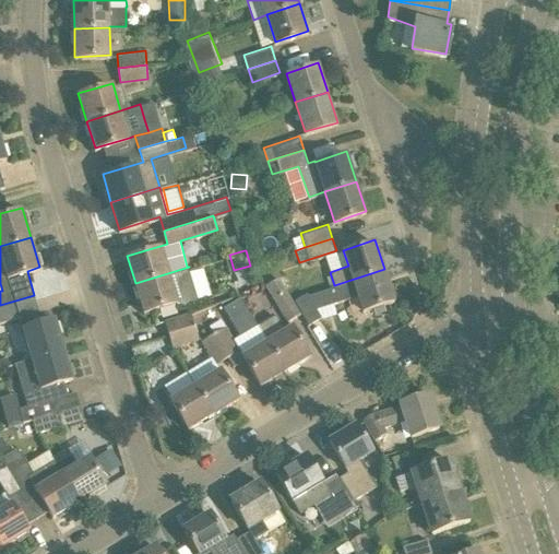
[(189,267),(135,283),(144,310),(177,301),(178,305),(198,299),(189,267)]
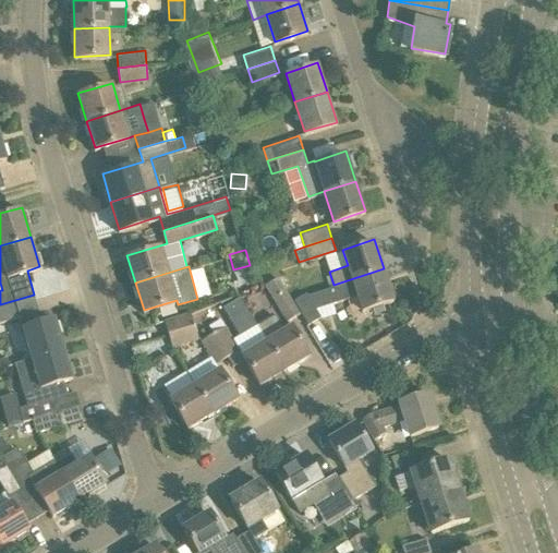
[(384,268),(334,285),(308,293),(307,292),(306,291),(294,298),(308,322),(322,314),(315,307),(356,292),(362,309),(393,298),(384,268)]
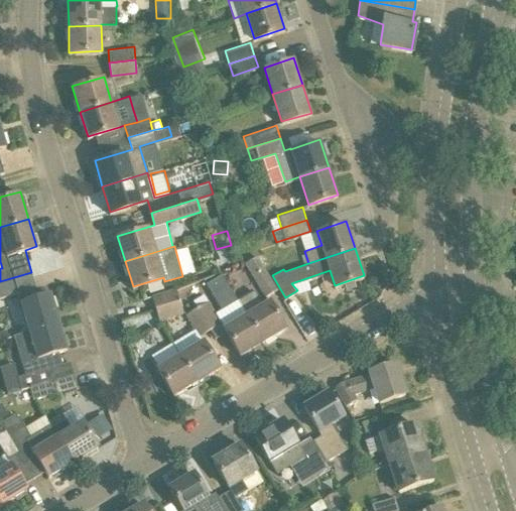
[(258,254),(246,261),(265,293),(277,286),(258,254)]
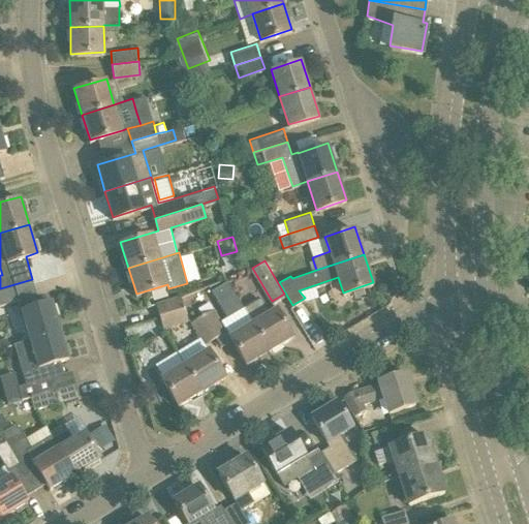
[(32,279),(0,288),(0,302),(17,298),(25,322),(29,338),(33,337),(60,328),(52,300),(39,304),(32,279)]
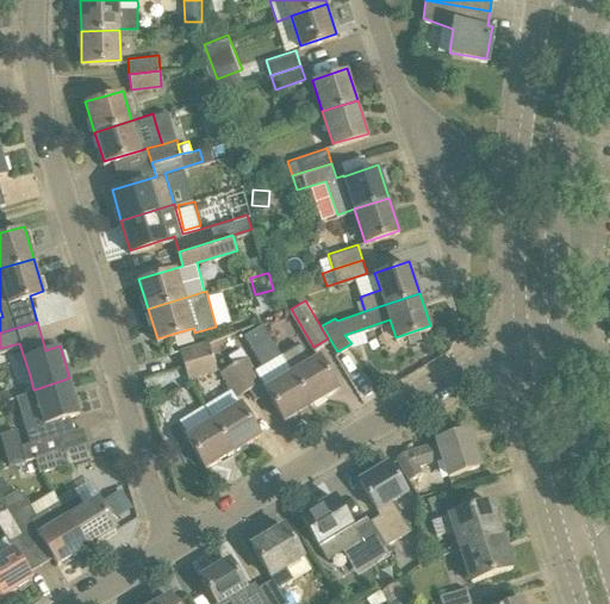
[(247,353),(246,353),(234,361),(249,386),(261,379),(285,418),(311,403),(281,353),(263,322),(244,332),(262,363),(256,367),(247,353)]
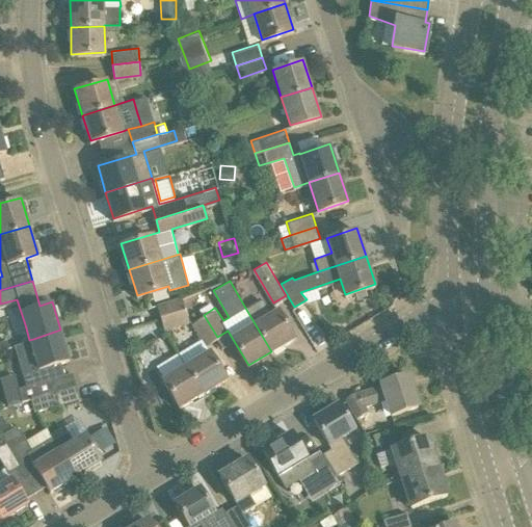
[(182,294),(157,302),(161,315),(186,308),(182,294)]
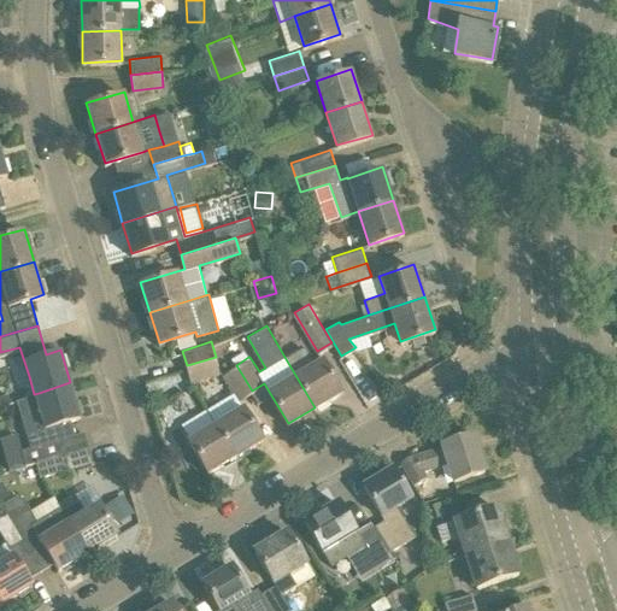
[(322,358),(315,362),(304,345),(285,357),(315,407),(342,391),(322,358)]
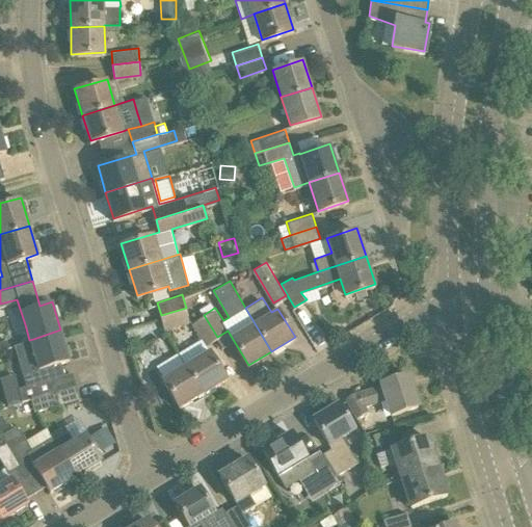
[(210,301),(200,308),(204,315),(214,308),(210,301)]
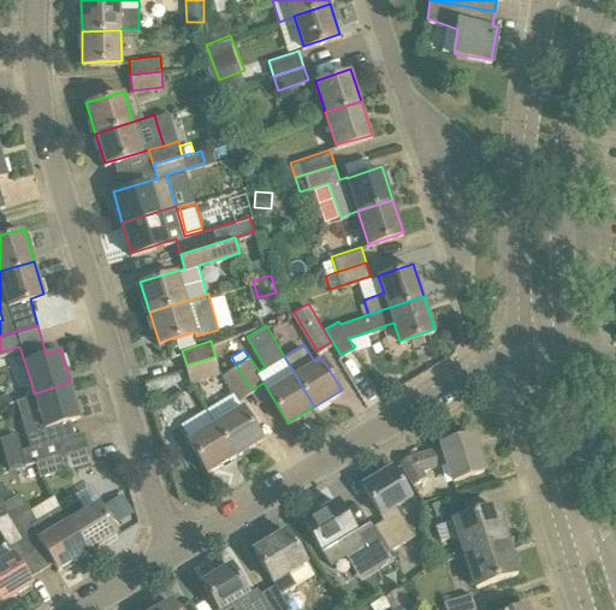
[(215,356),(187,365),(191,380),(194,379),(197,392),(227,383),(220,371),(215,356)]
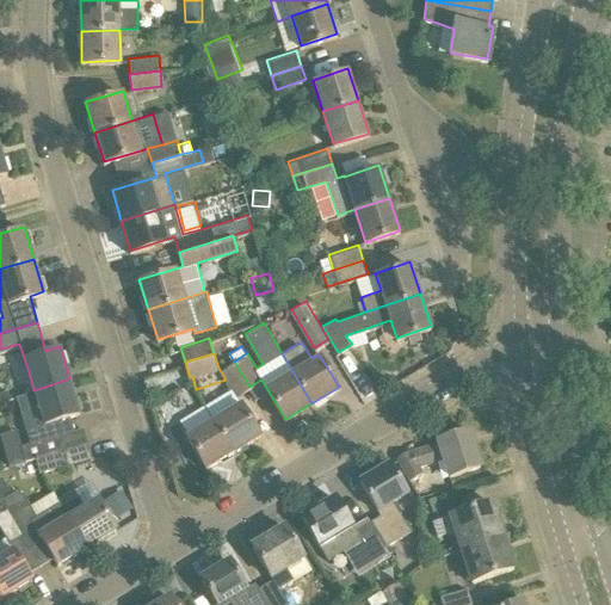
[(235,395),(250,387),(234,362),(221,369),(235,395)]
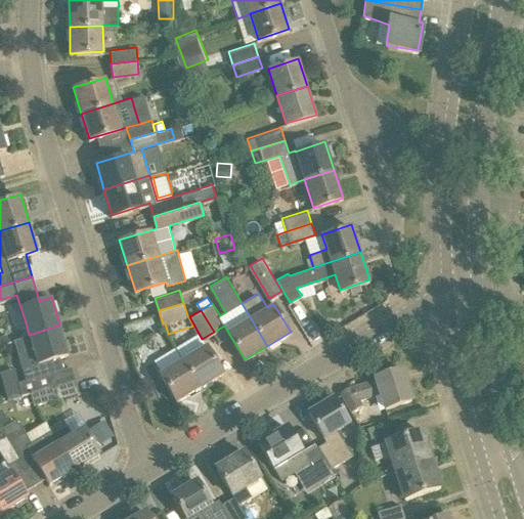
[(13,339),(26,378),(63,368),(60,355),(68,353),(59,325),(33,334),(29,335),(13,339)]
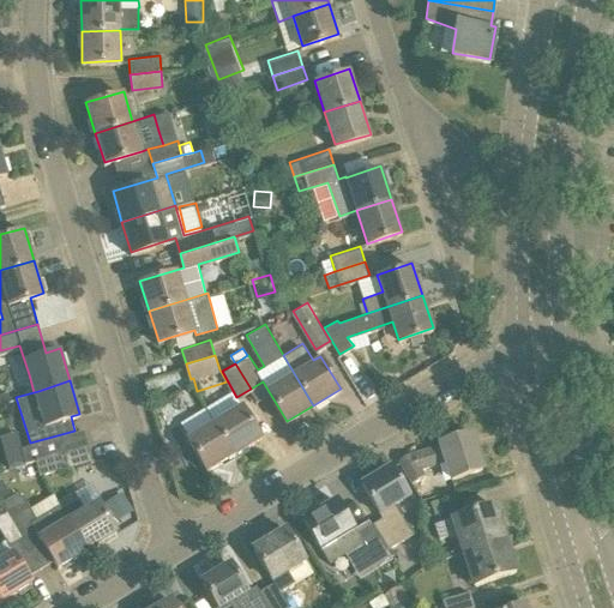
[(7,390),(0,391),(0,397),(1,402),(11,399),(7,390)]
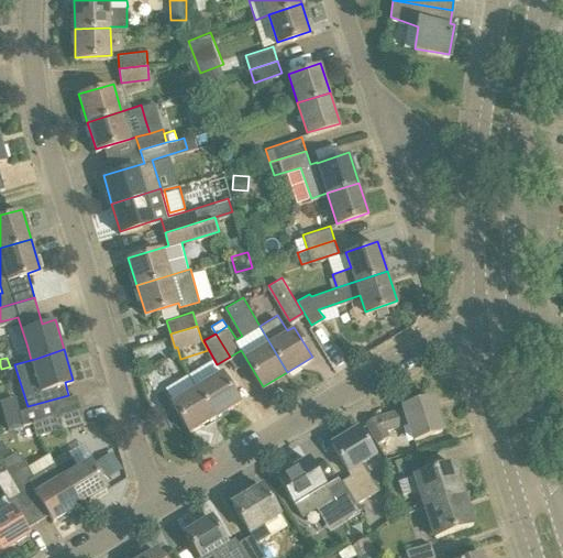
[(221,370),(197,385),(196,385),(214,416),(240,401),(221,370)]
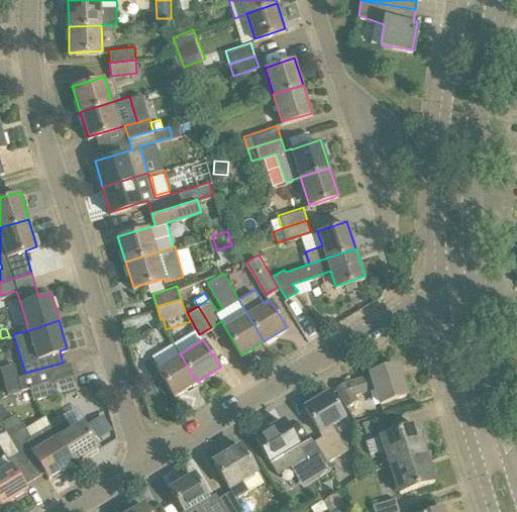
[(180,353),(181,353),(174,340),(166,345),(152,353),(160,366),(158,367),(175,395),(197,382),(180,353)]
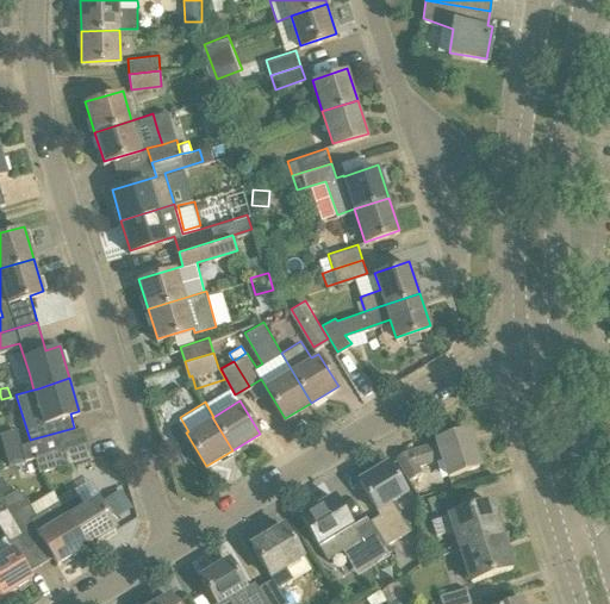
[(25,458),(36,454),(87,439),(83,424),(74,428),(30,440),(20,443),(25,458)]
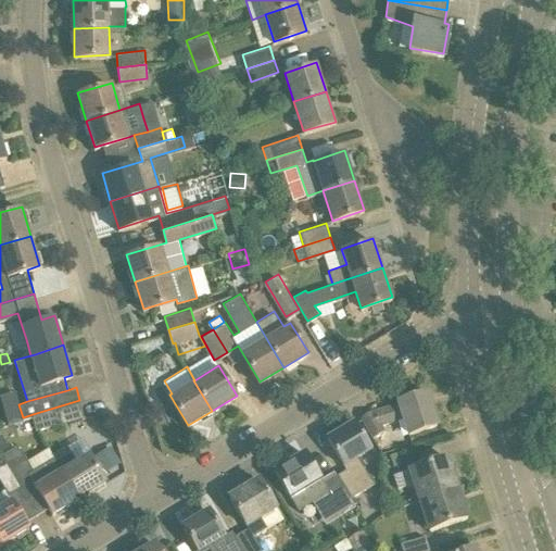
[(373,409),(362,415),(374,435),(386,427),(382,423),(397,418),(402,434),(437,423),(427,390),(399,399),(399,401),(373,409)]
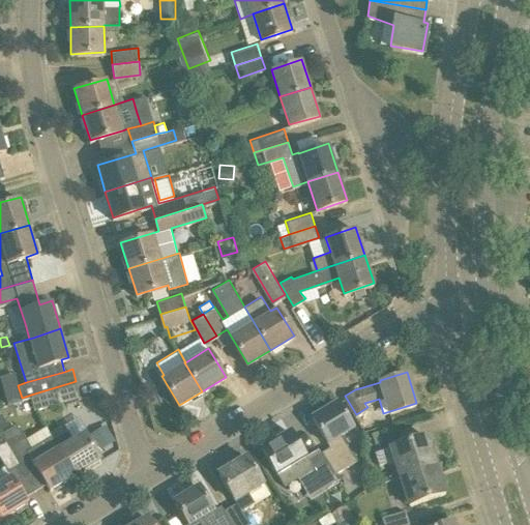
[(76,381),(31,395),(35,407),(80,394),(76,381)]
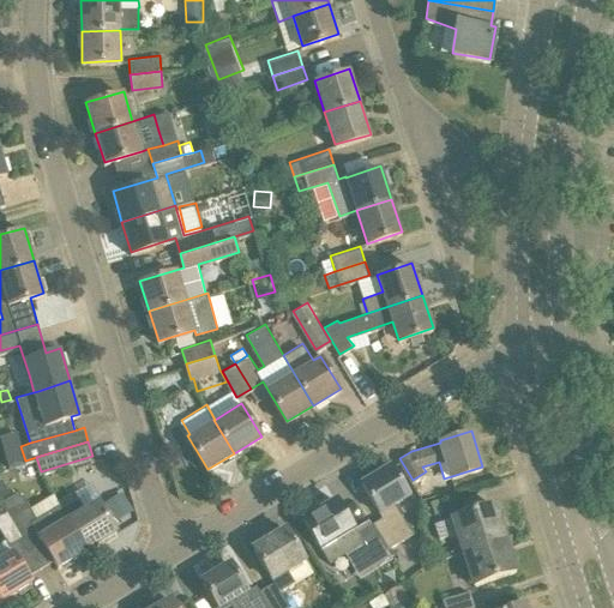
[(392,463),(362,481),(383,516),(373,521),(389,546),(413,531),(393,500),(409,491),(392,463)]
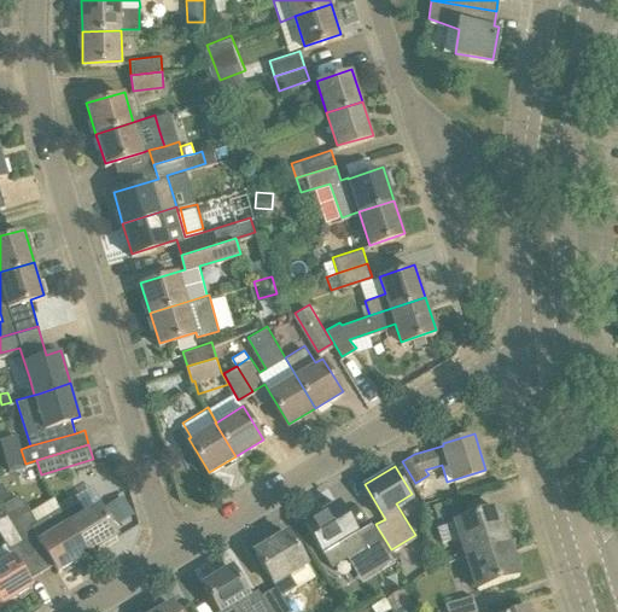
[(123,491),(105,502),(109,508),(116,520),(133,510),(123,491)]
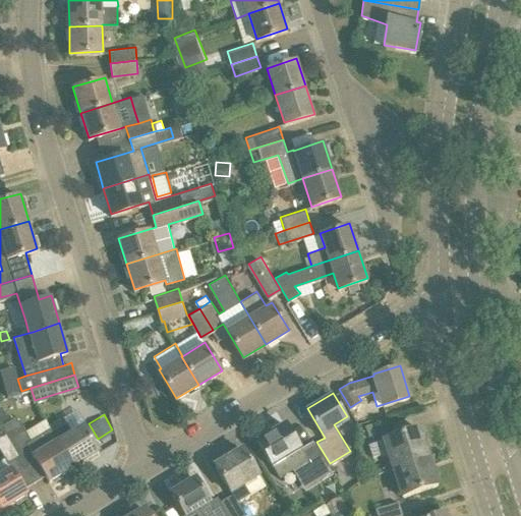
[(5,432),(35,480),(46,473),(49,479),(74,465),(50,424),(50,425),(51,427),(32,439),(19,418),(13,416),(10,418),(1,423),(5,432)]
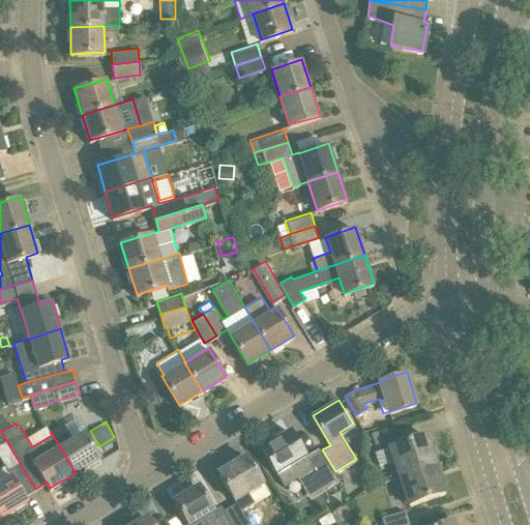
[(51,432),(76,473),(100,458),(84,431),(71,438),(63,425),(51,432)]
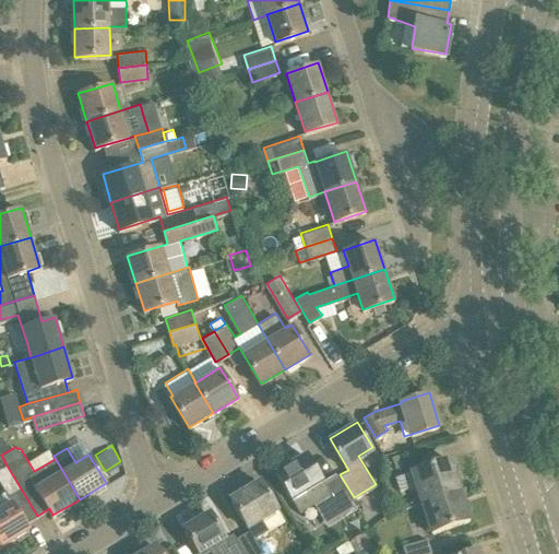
[(339,475),(325,483),(306,452),(276,471),(300,510),(330,492),(337,506),(353,498),(339,475)]
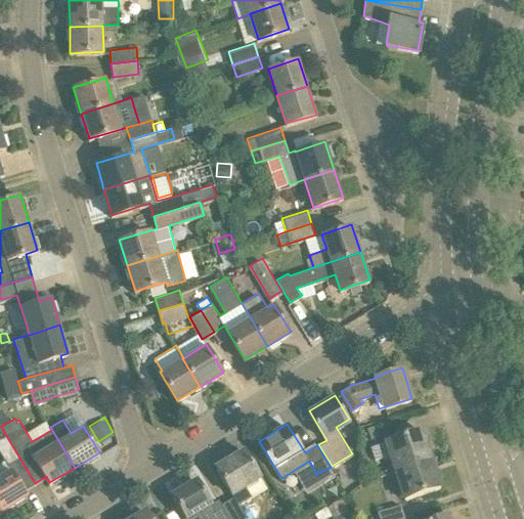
[(422,428),(385,439),(386,440),(370,445),(375,459),(390,453),(395,469),(431,458),(422,428)]
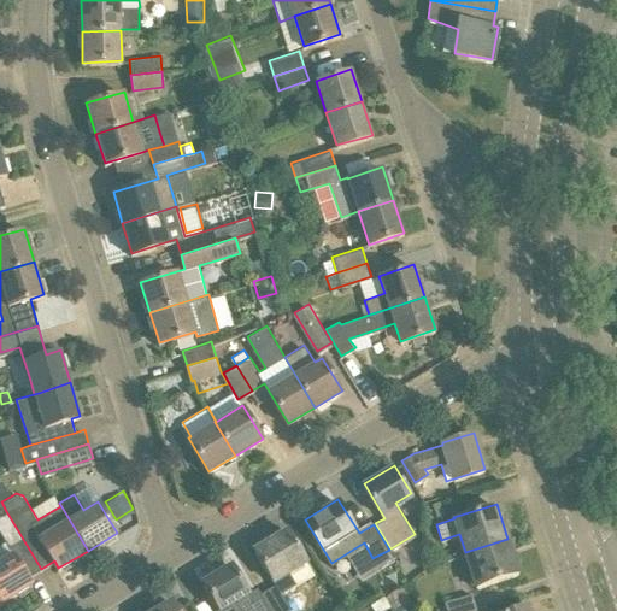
[(22,538),(6,511),(0,515),(0,529),(10,546),(22,538)]
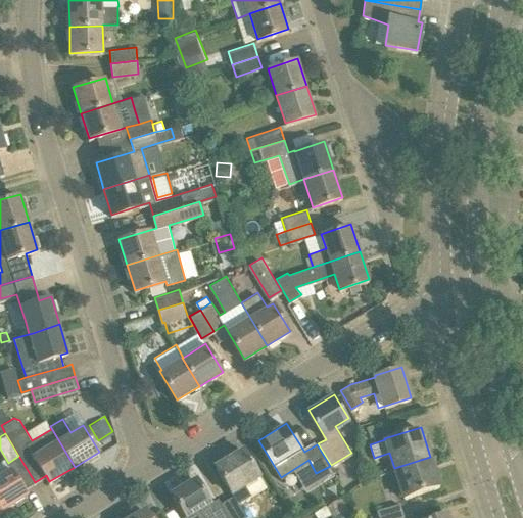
[(267,485),(259,474),(244,449),(216,466),(233,495),(221,502),(231,517),(242,517),(247,515),(240,503),(267,485)]
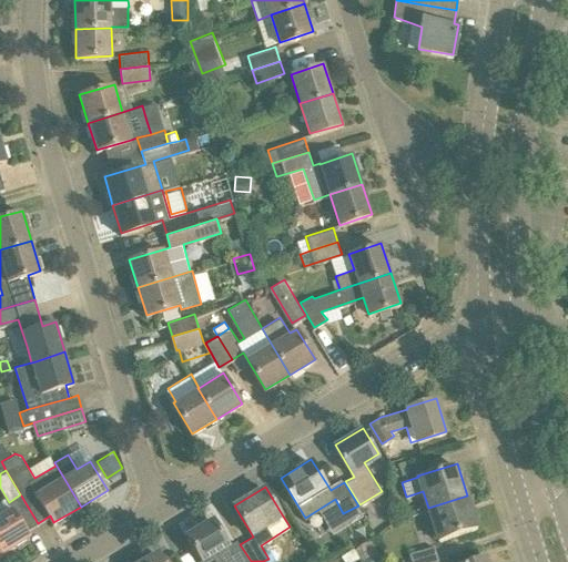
[(428,508),(438,539),(477,525),(467,496),(428,508)]
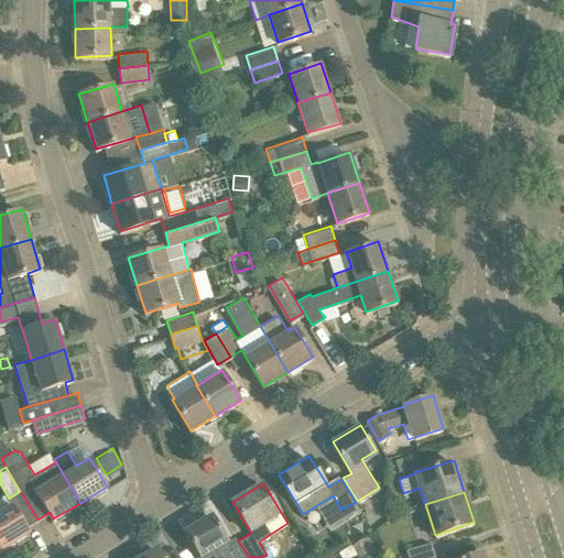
[(12,504),(0,512),(0,545),(2,549),(30,533),(12,504)]
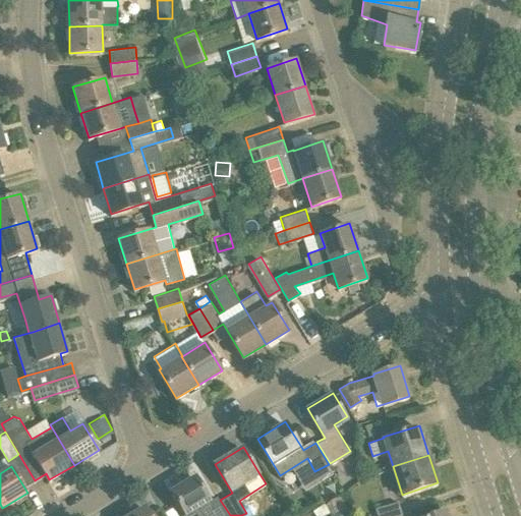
[(220,515),(195,475),(171,491),(186,515),(199,507),(205,515),(220,515)]
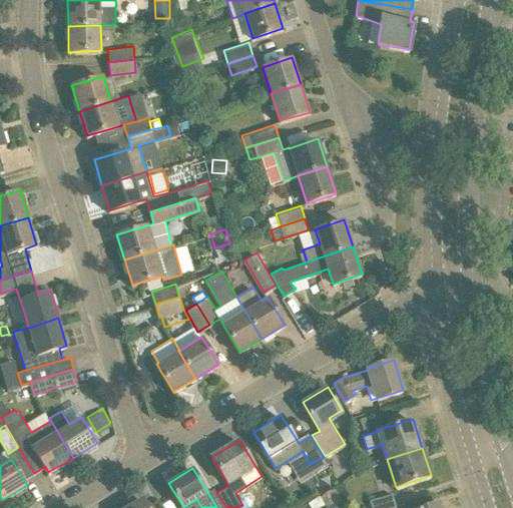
[(335,486),(321,495),(314,499),(319,507),(326,503),(329,507),(334,507),(345,502),(335,486)]
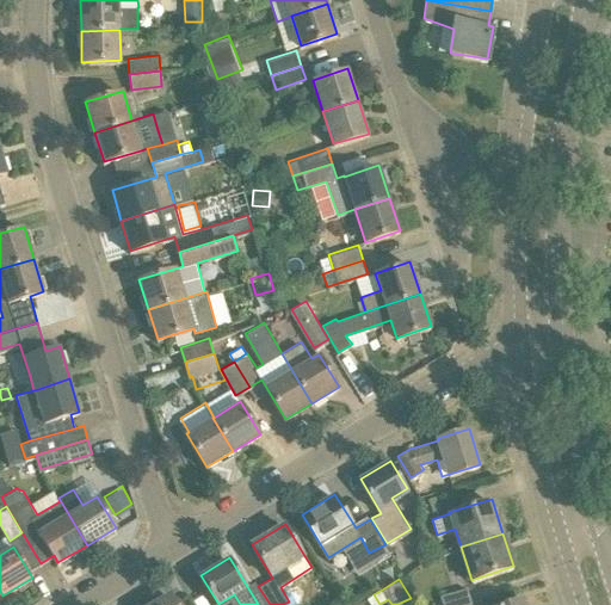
[(444,604),(468,604),(474,604),(468,586),(442,594),(444,604)]
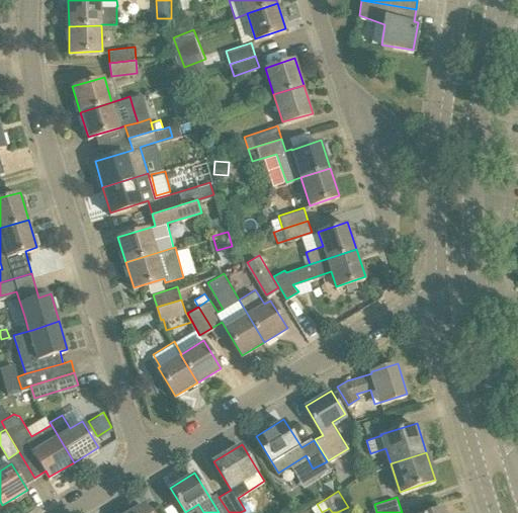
[(150,512),(144,503),(126,512),(150,512)]
